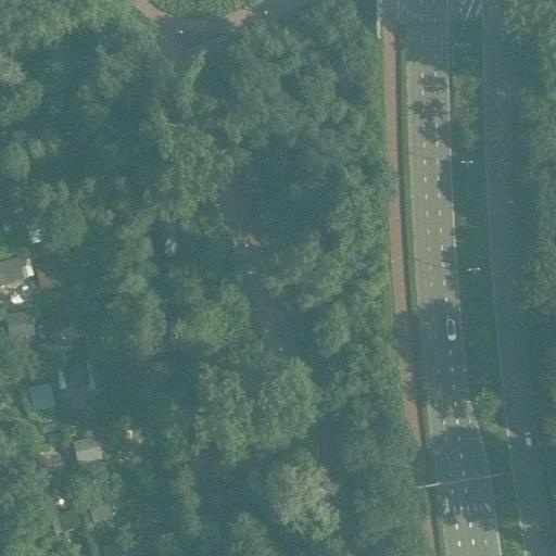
[(0,217),(12,215),(9,198),(0,200),(0,217)]
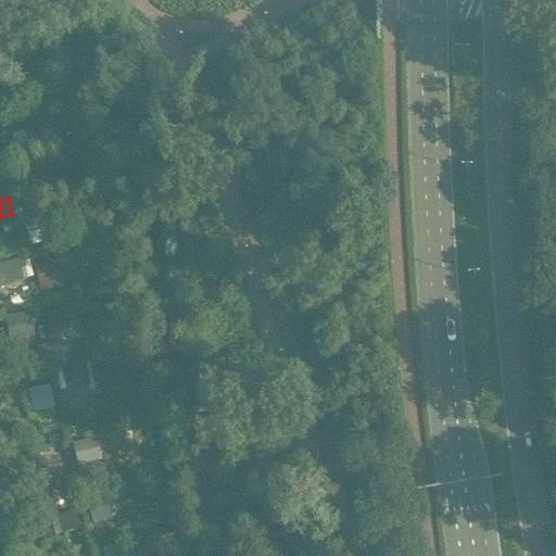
[(50,240),(45,217),(26,222),(32,244),(50,240)]
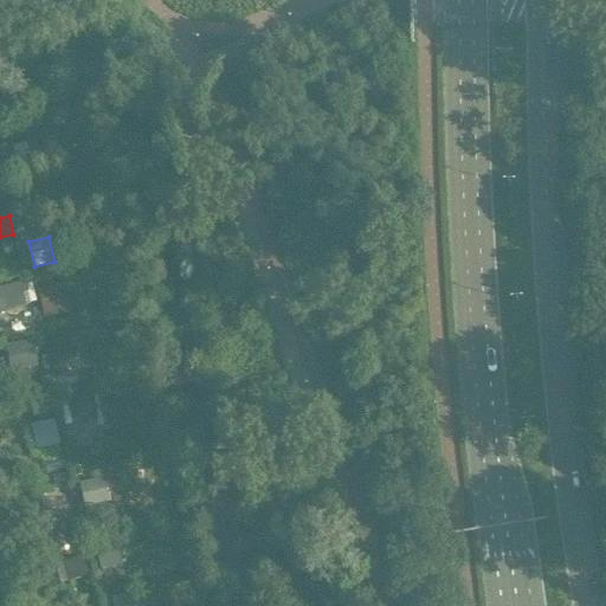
[(21,285),(0,290),(0,310),(26,305),(21,285)]
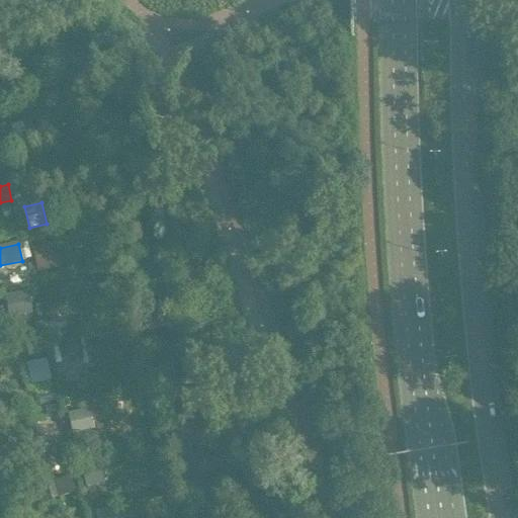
[(58,265),(53,244),(33,249),(38,270),(58,265)]
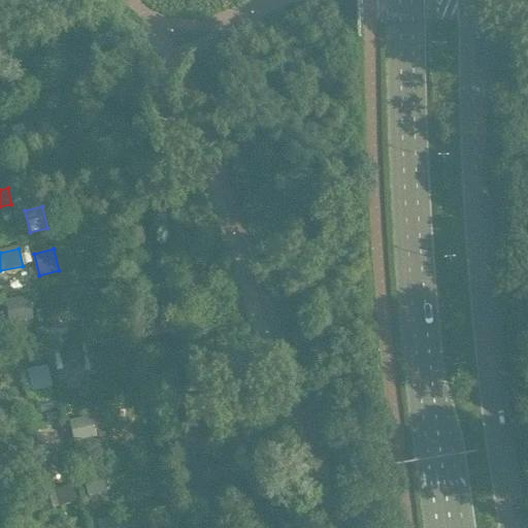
[(67,311),(63,293),(42,298),(45,317),(67,311)]
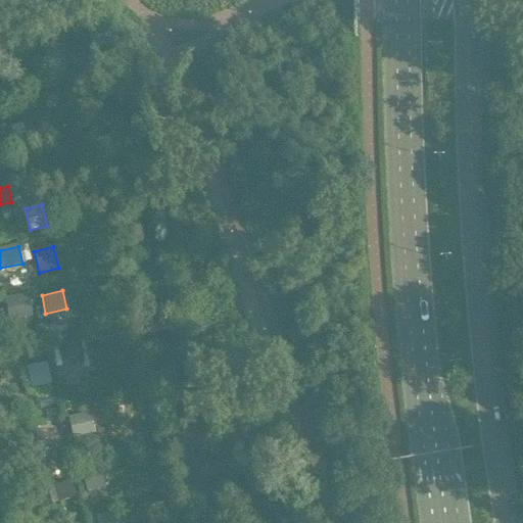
[(32,316),(27,294),(6,299),(11,320),(32,316)]
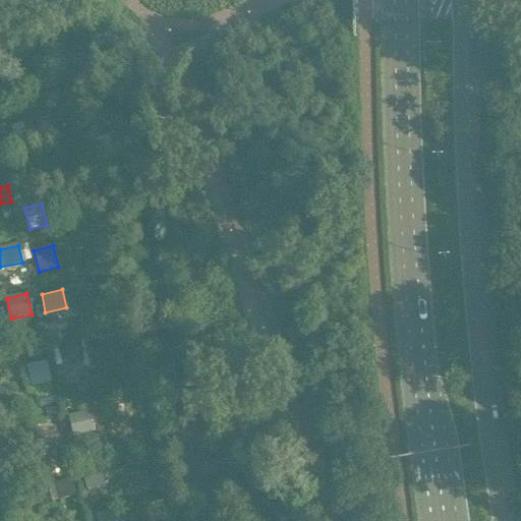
[(84,361),(80,339),(59,343),(64,365),(84,361)]
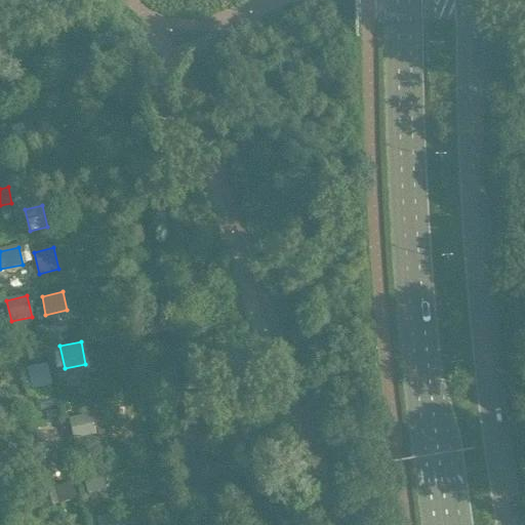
[(52,388),(46,364),(26,368),(32,392),(52,388)]
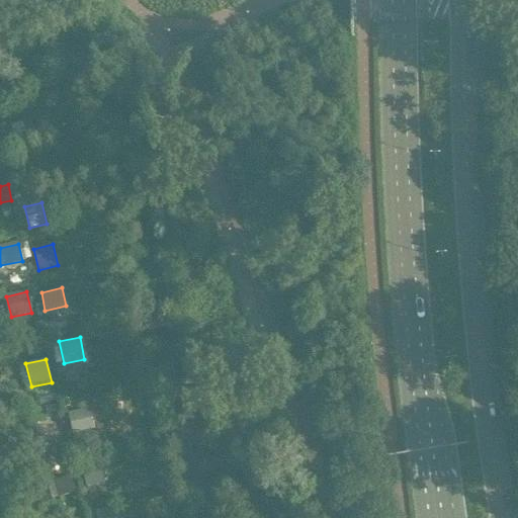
[(54,393),(36,397),(38,405),(56,401),(54,393)]
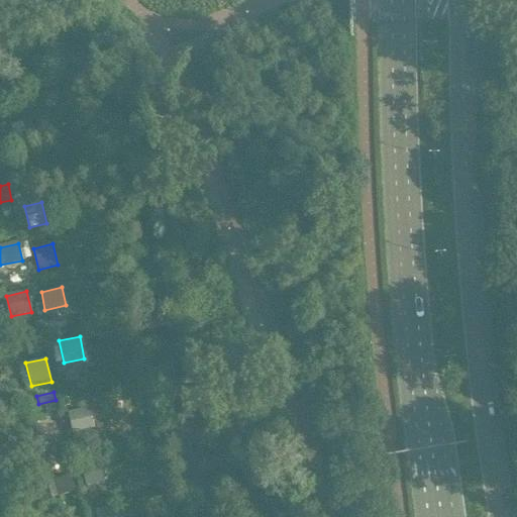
[(74,429),(90,425),(86,409),(70,413),(74,429)]
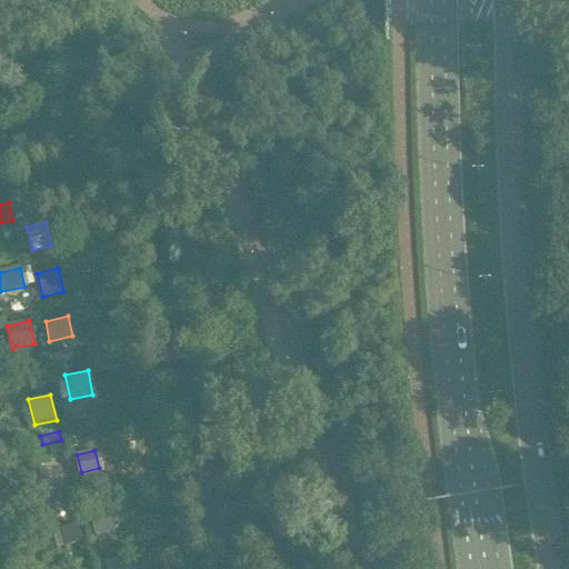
[(70,480),(65,458),(46,462),(51,485),(70,480)]
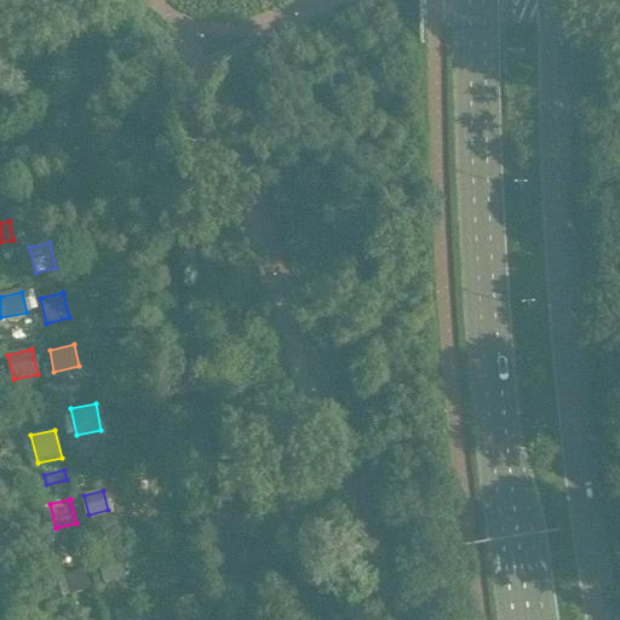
[(125,579),(120,554),(98,557),(104,583),(125,579)]
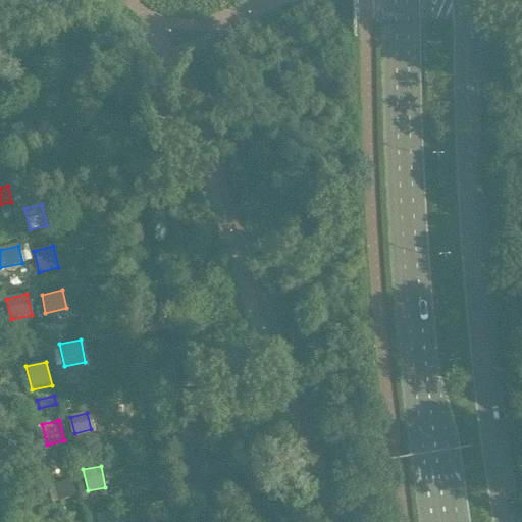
[(75,498),(70,480),(53,485),(58,503),(75,498)]
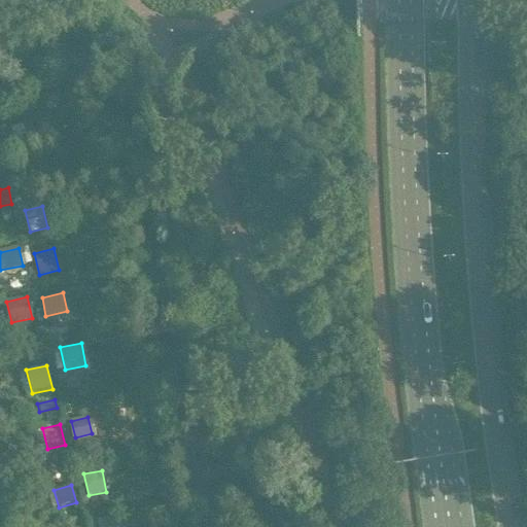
[(117,526),(115,518),(96,522),(97,526),(117,526)]
